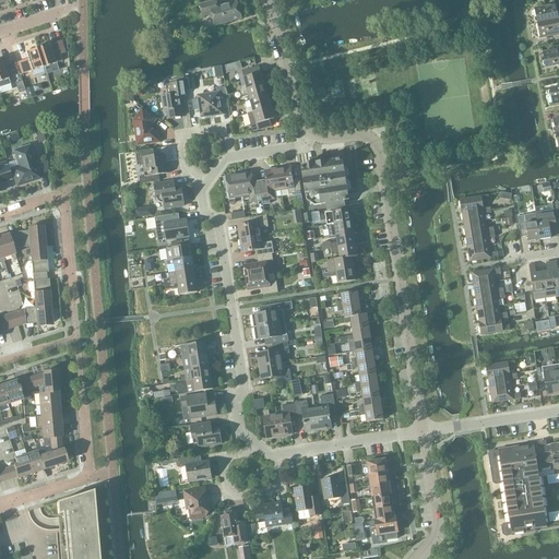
[(217,8),(216,1),(200,6),(203,16),(212,14),(215,26),(241,19),(240,15),(242,13),(240,7),(237,6),(237,2),(217,8)]
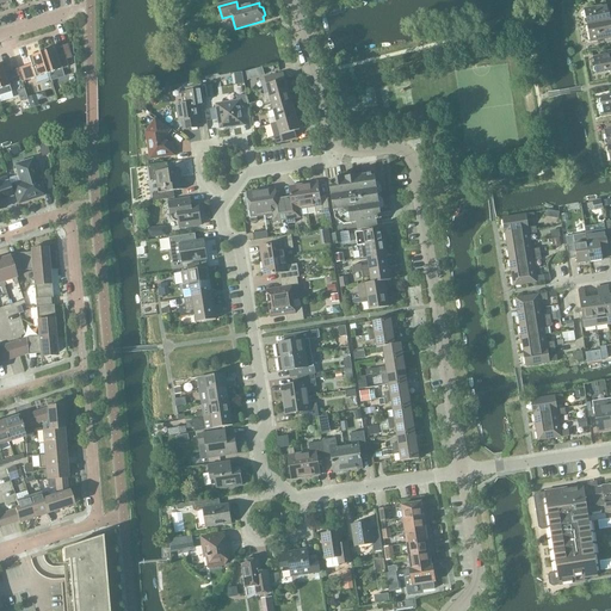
[(610,4),(584,10),(587,26),(610,20),(610,4)]
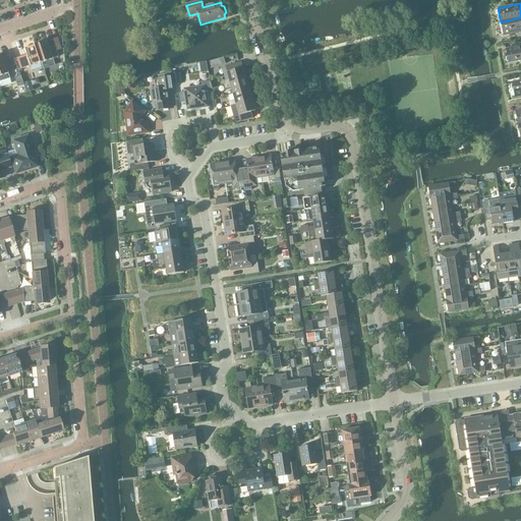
[(520,20),(520,18),(501,22),(504,37),(520,33),(520,20)]
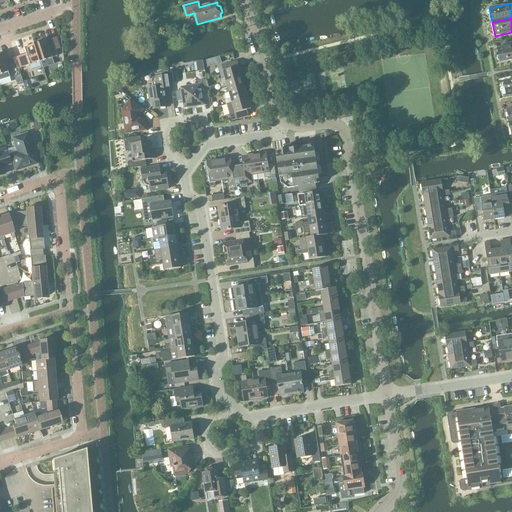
[(35,45),(40,62),(57,57),(55,51),(60,49),(56,37),(51,39),(54,49),(49,51),(46,41),(35,45)]
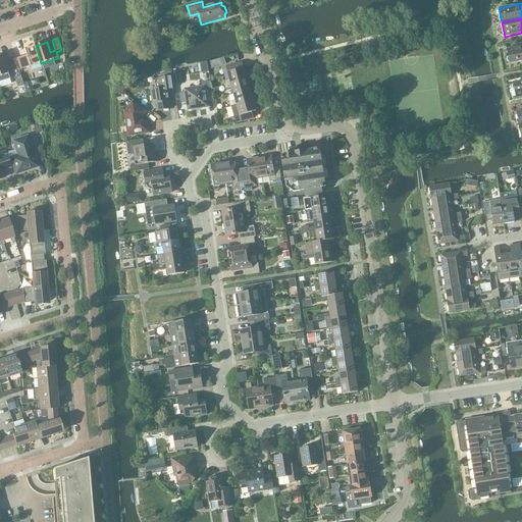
[(25,55),(15,59),(18,70),(41,63),(36,46),(23,49),(25,55)]
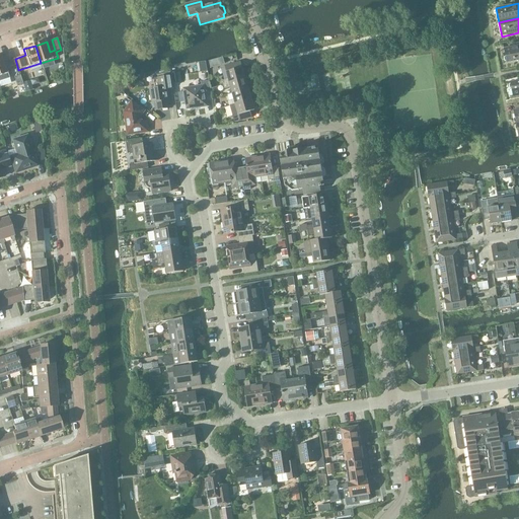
[(518,46),(504,49),(507,63),(518,61),(518,46)]
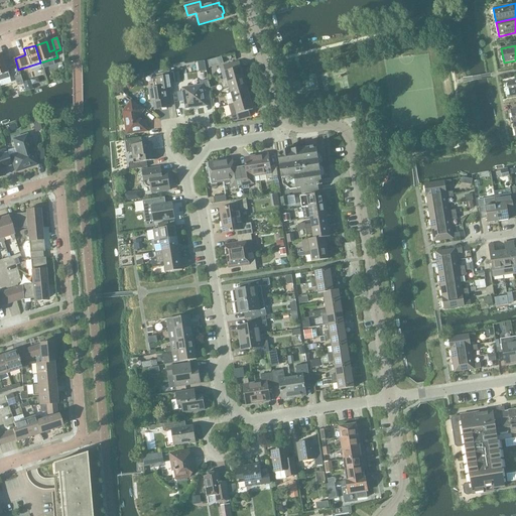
[(0,55),(0,81),(10,78),(2,55),(0,55)]
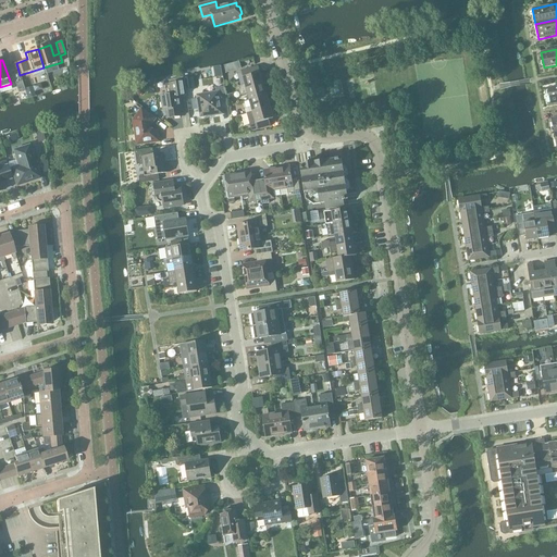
[(245,85),(238,87),(239,91),(263,85),(262,79),(260,71),(258,66),(242,72),(245,85)]
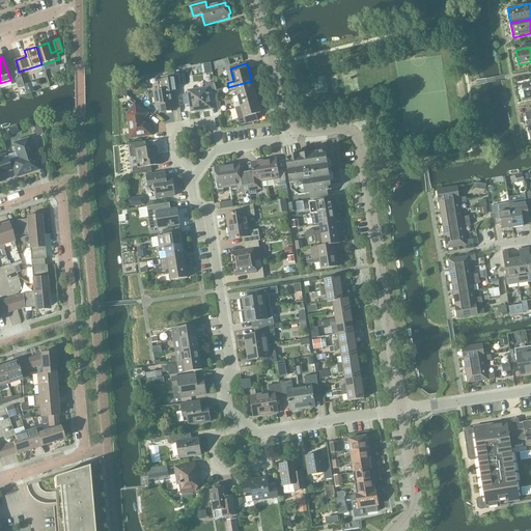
[(210,74),(202,76),(203,84),(205,84),(212,83),(210,74)]
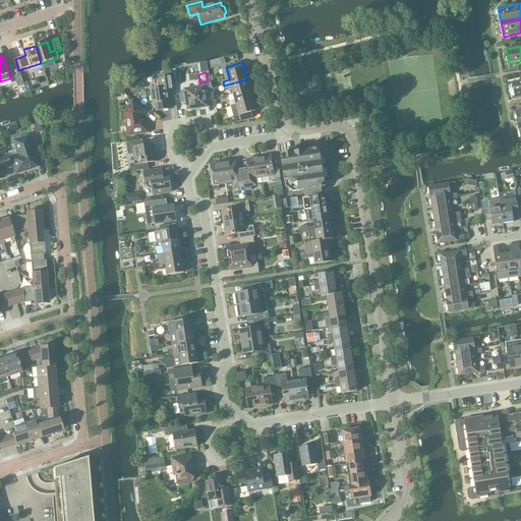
[(170,109),(167,91),(174,90),(171,76),(159,78),(160,89),(151,91),(153,103),(156,103),(157,111),(170,109)]
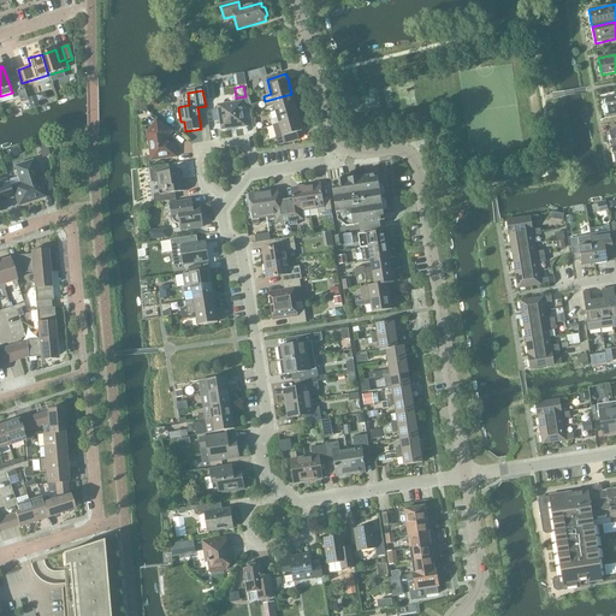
[(291,94),(265,101),(266,106),(273,104),(274,108),(276,112),(295,106),(294,102),(291,94)]
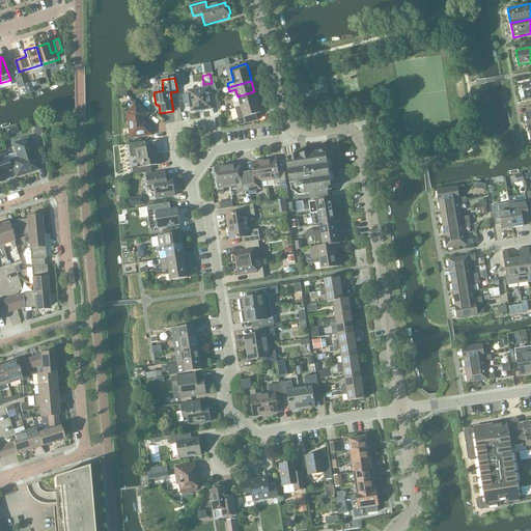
[(214,83),(212,83),(205,84),(206,88),(188,91),(191,112),(212,109),(210,95),(216,94),(214,83)]
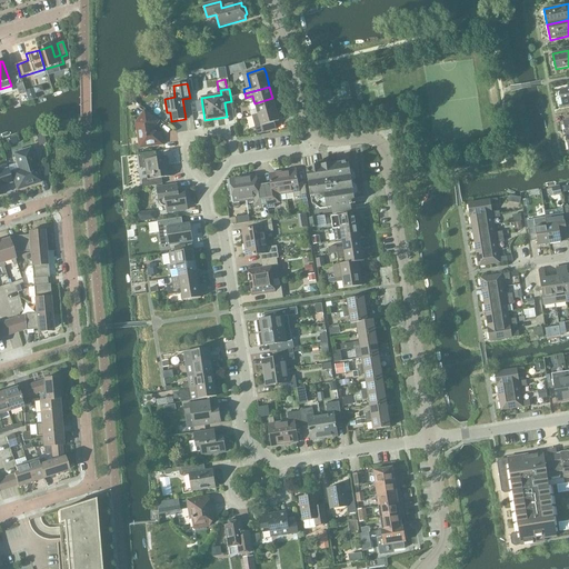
[(562,107),(568,105),(568,89),(559,91),(562,107)]
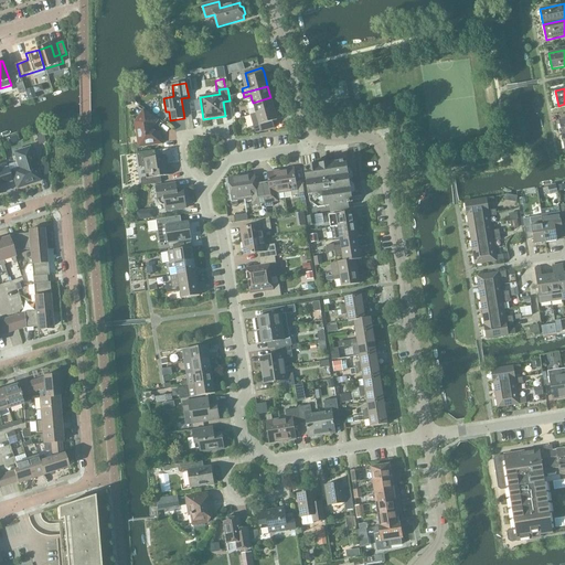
[(255,109),(248,110),(249,115),(249,116),(274,109),(274,107),(270,97),(253,103),(255,109)]
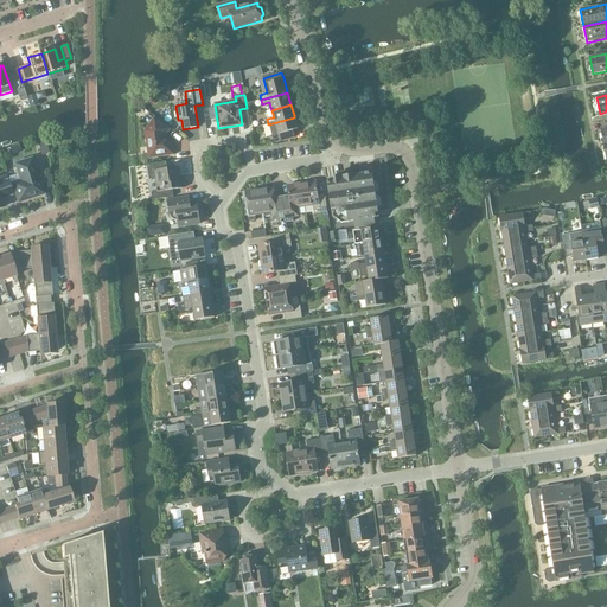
[(294,117),(268,125),(269,129),(270,129),(275,144),(281,141),(294,138),(293,131),(298,129),(294,117)]
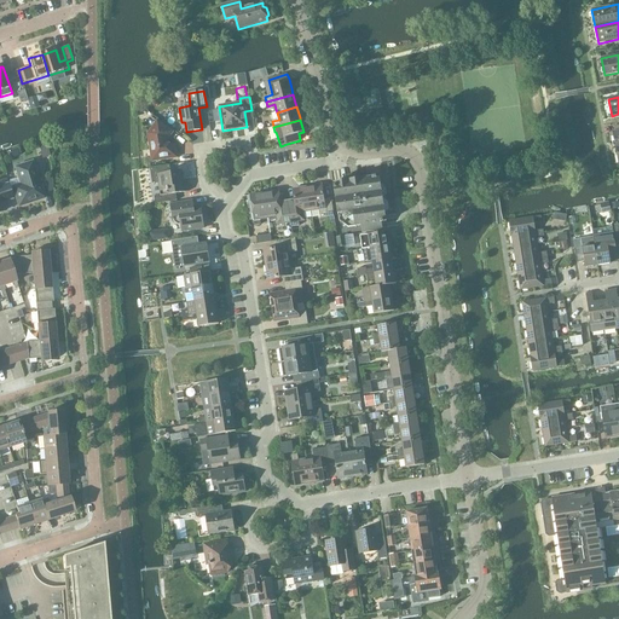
[(168,146),(167,139),(172,133),(157,122),(149,134),(152,161),(177,157),(174,146),(168,146)]
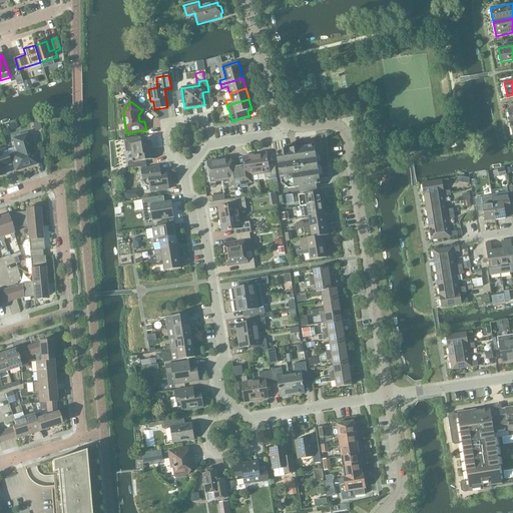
[(35,131),(41,129),(38,117),(32,119),(35,131)]
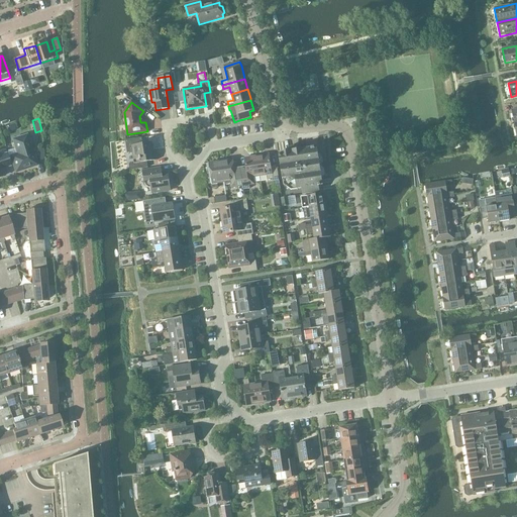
[(31,150),(26,135),(13,140),(18,154),(11,157),(16,172),(37,166),(32,150),(31,150)]
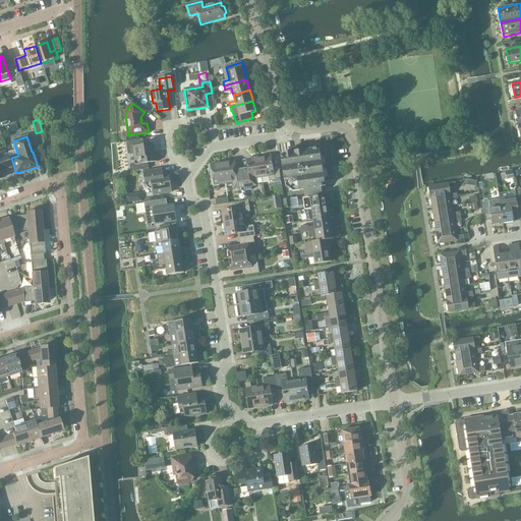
[(143,146),(143,139),(126,142),(128,155),(133,155),(134,162),(135,162),(135,165),(129,166),(130,172),(149,170),(148,163),(154,162),(152,152),(154,152),(153,143),(143,146)]
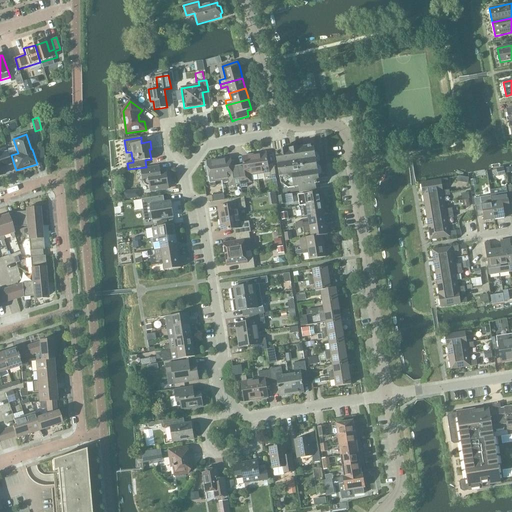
[(279,170),(315,164),(314,159),(316,159),(314,146),(294,149),(294,150),(289,151),(289,150),(276,152),(279,170)]
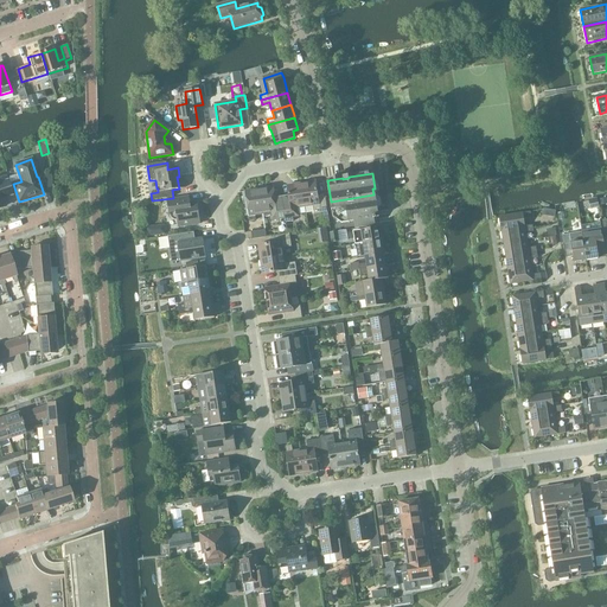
[(0,183),(0,208),(6,206),(2,198),(12,196),(7,181),(0,183)]
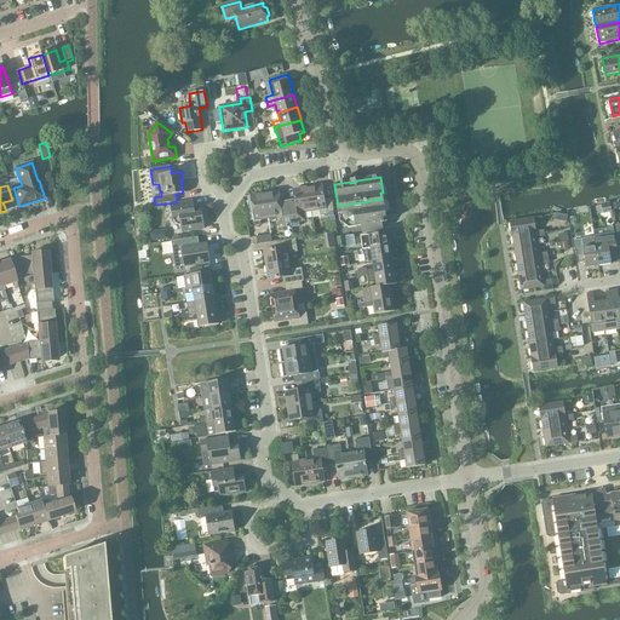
[(308,188),(311,212),(320,211),(321,219),(334,218),(332,199),(325,200),(322,185),(308,188)]
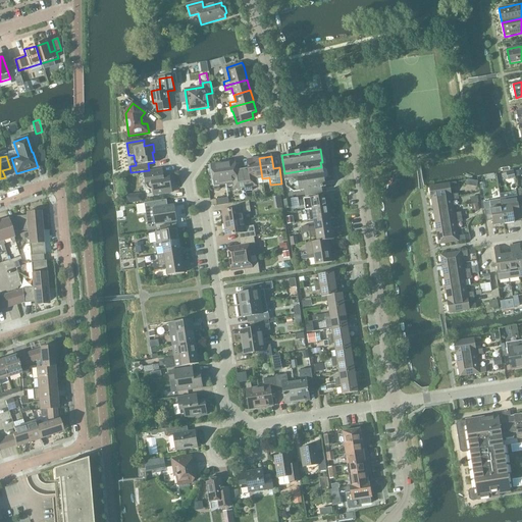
[(255,179),(262,178),(259,158),(247,160),(249,172),(243,173),(243,175),(245,187),(246,192),(252,191),(251,186),(256,185),(255,179)]
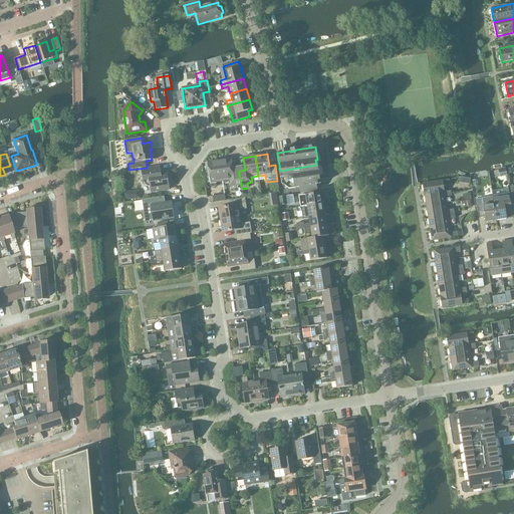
[(234,174),(231,160),(219,161),(222,181),(229,180),(230,187),(241,185),(241,184),(239,173),(234,174)]
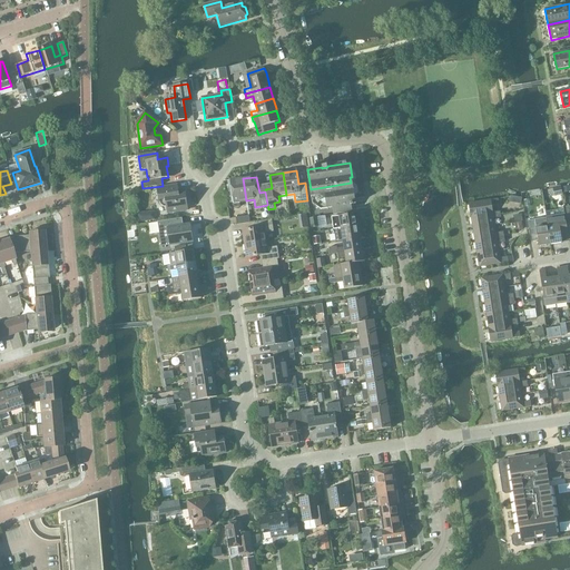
[(239,202),(246,200),(243,178),(231,180),(234,208),(241,207),(239,202)]
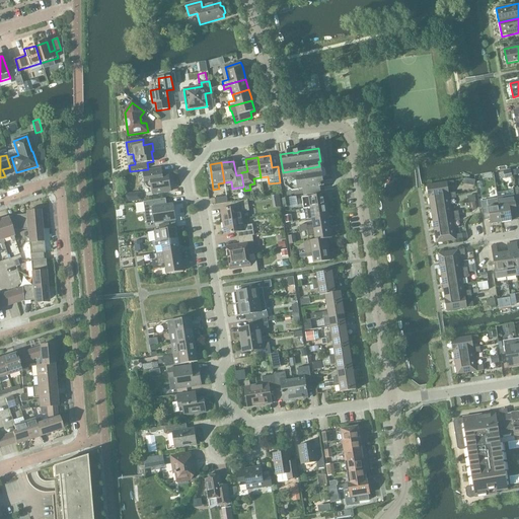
[(321,166),(319,166),(283,172),(285,186),(292,192),(303,190),(304,196),(320,194),(319,188),(324,187),(321,166)]
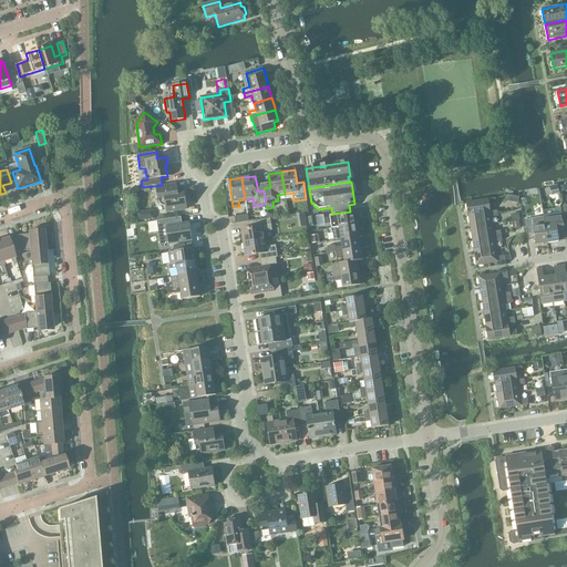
[(167,213),(187,209),(185,196),(178,191),(176,184),(156,187),(158,200),(166,206),(167,213)]
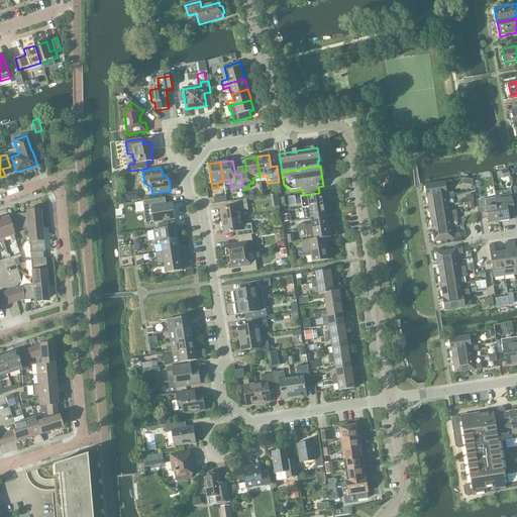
[(507,169),(501,171),(503,178),(510,176),(508,170),(507,170),(507,169)]
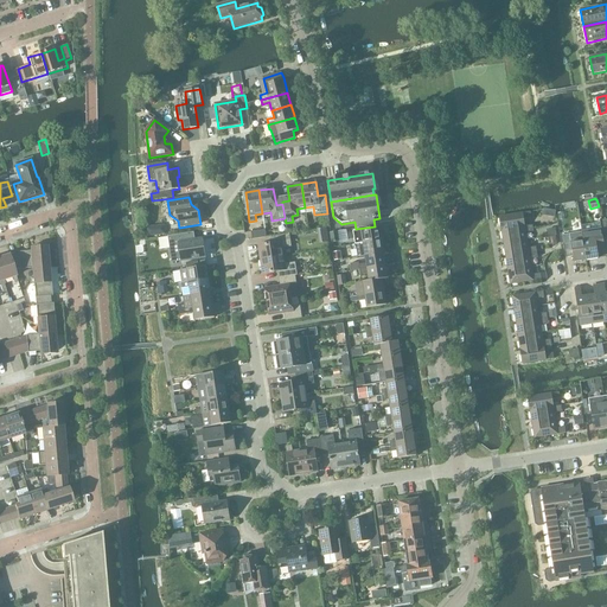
[(525,228),(525,227),(524,219),(531,218),(530,212),(499,217),(502,231),(525,228)]
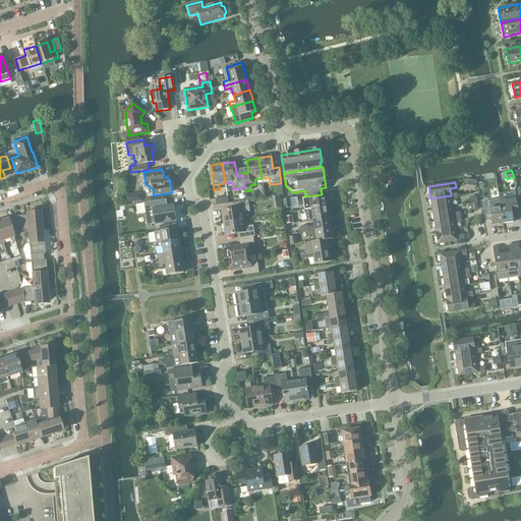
[(432,210),(453,207),(452,199),(458,198),(457,193),(451,194),(451,195),(430,198),(432,210)]
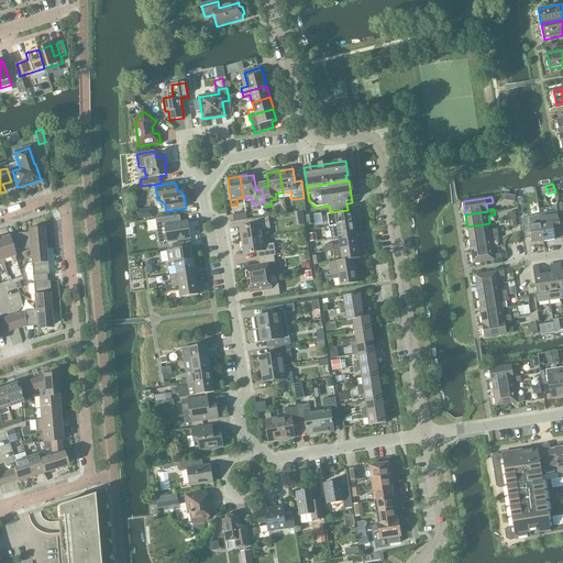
[(144,210),(135,211),(136,219),(145,218),(144,210)]
